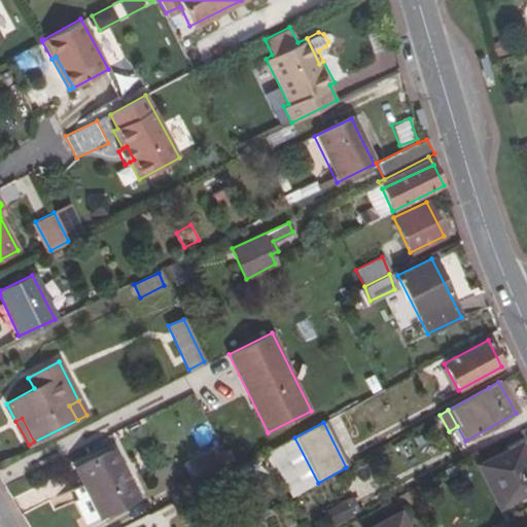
[(270,451),(293,496),(296,494),(318,483),(294,437),(270,451)]
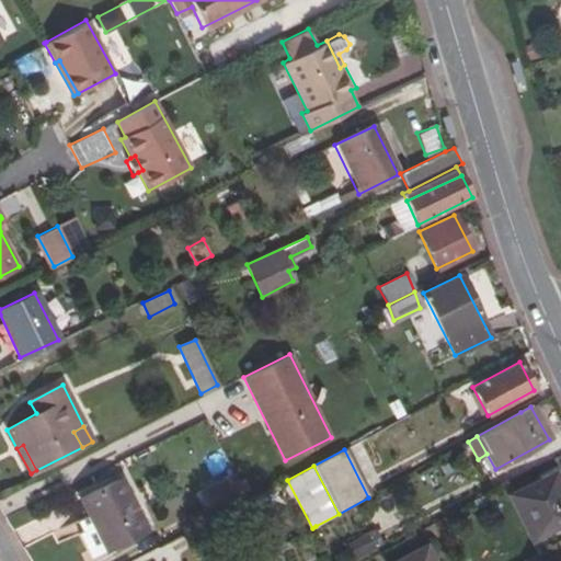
[(439,478),(435,469),(421,477),(425,485),(439,478)]
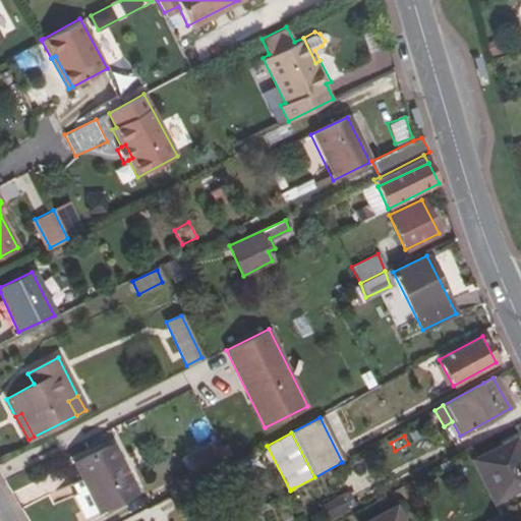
[(218,439),(184,456),(197,481),(231,464),(218,439)]
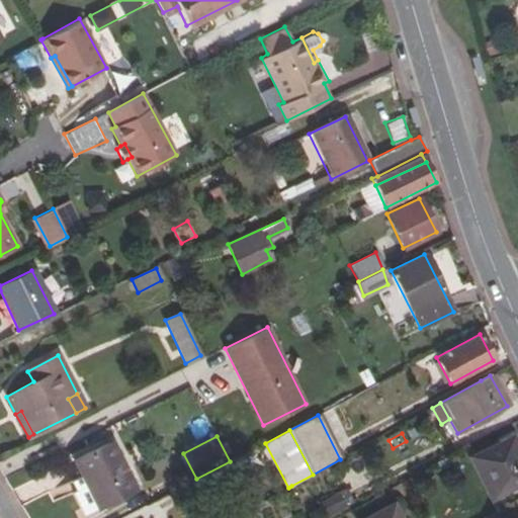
[(517,484),(517,449),(511,436),(469,456),(490,499),(517,484)]
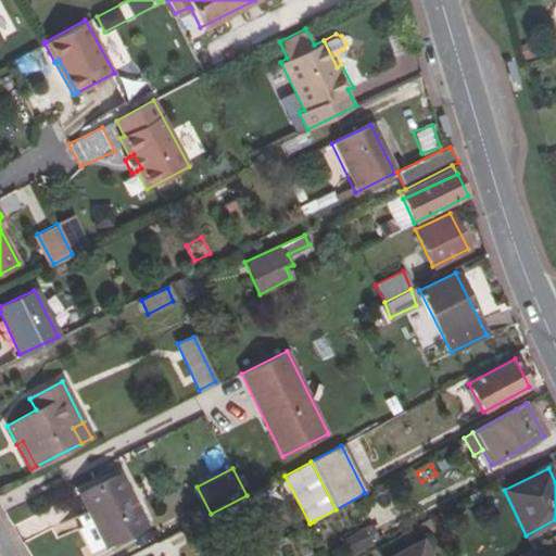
[(118,474),(78,493),(87,512),(104,545),(144,525),(118,474)]
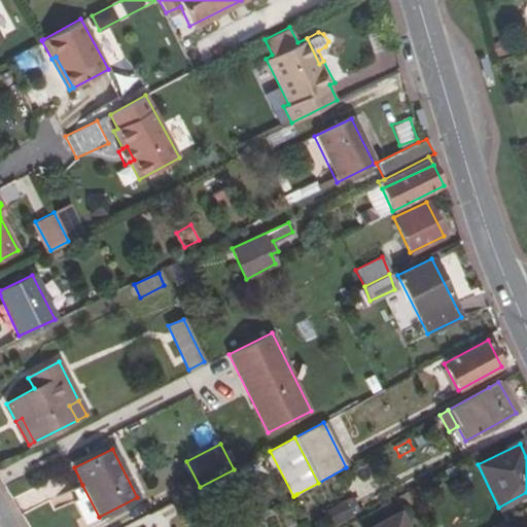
[(99,517),(82,485),(75,489),(79,498),(74,501),(86,524),(99,517)]
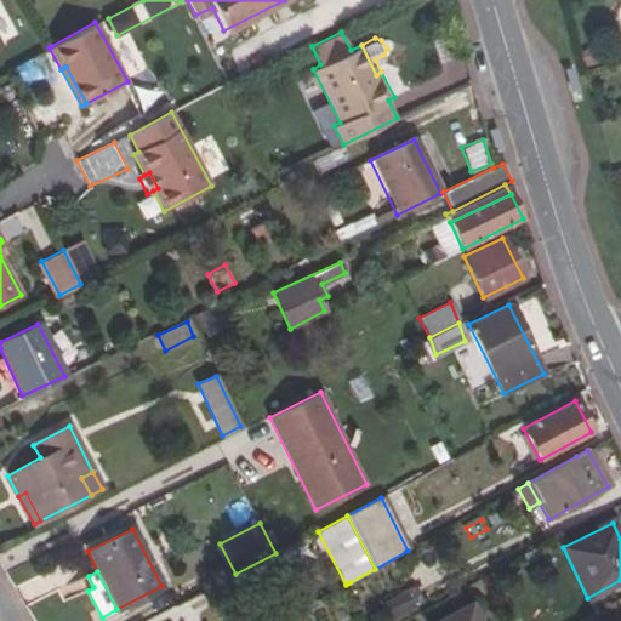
[(422,603),(414,587),(380,604),(389,620),(422,603)]
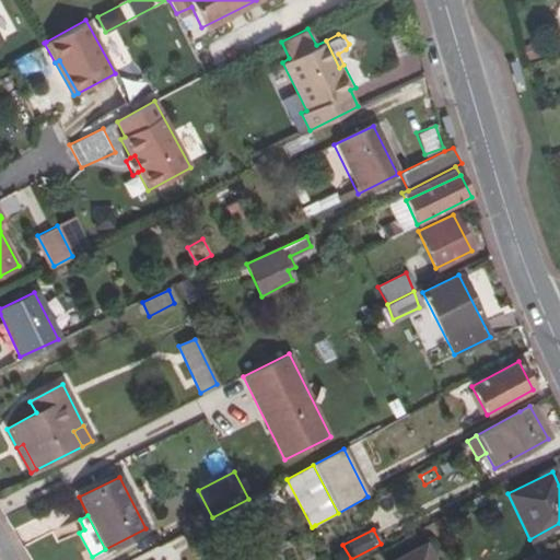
[(431,559),(424,546),(396,559),(431,559)]
